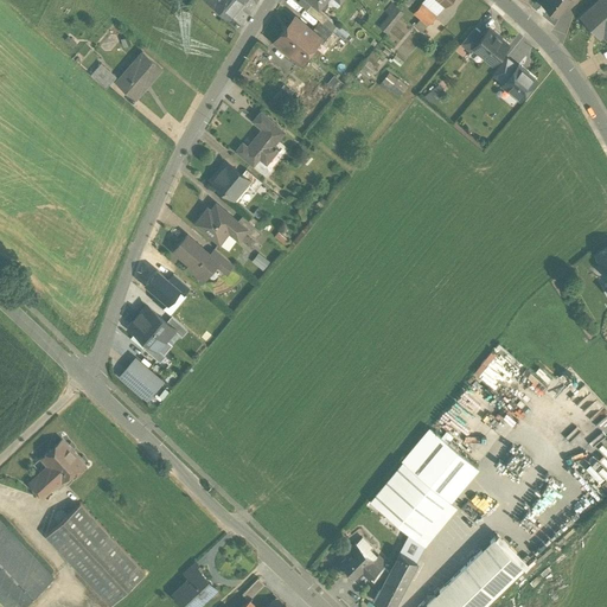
[(208,0),(230,19),(246,0),(208,0)]
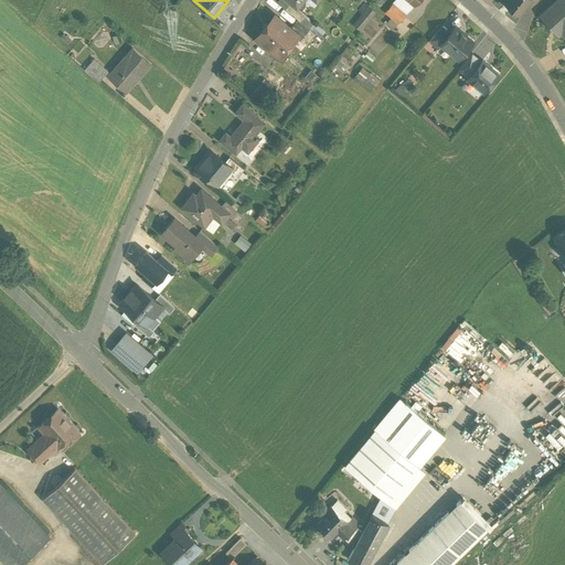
[(414,6),(407,0),(394,0),(393,3),(406,14),(414,6)]
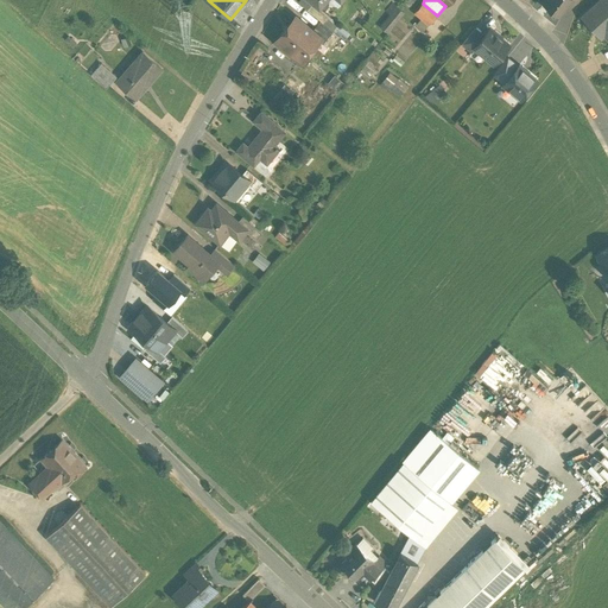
[(545,0),(543,4),(558,17),(571,0),(545,0)]
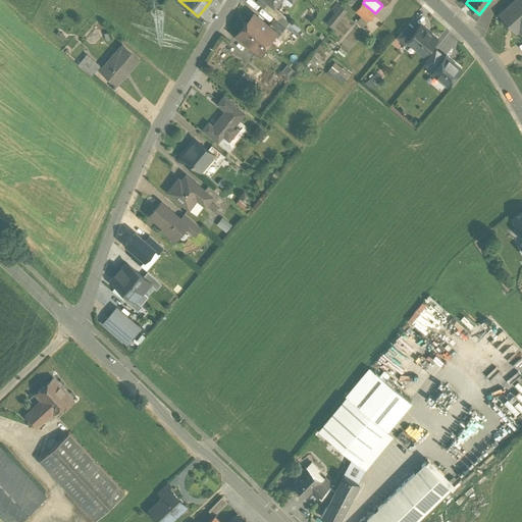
[(521,0),(517,0),(500,16),(508,24),(512,21),(519,29),(518,30),(521,34),(521,0)]
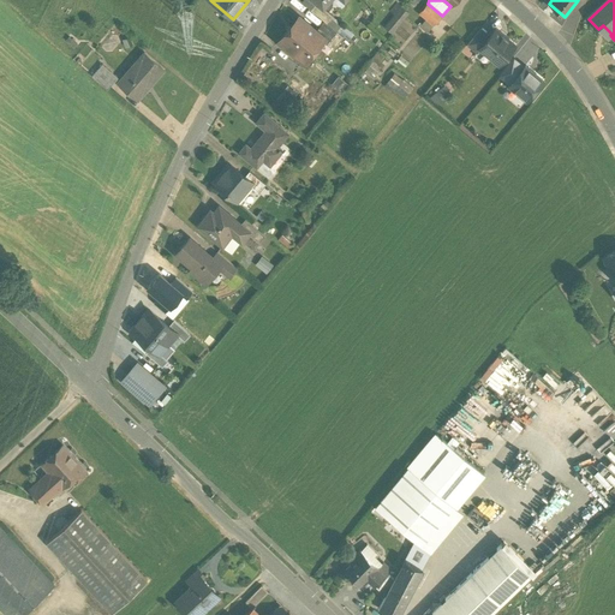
[(333,17),(323,9),(323,10),(316,4),(311,11),(324,22),(327,24),(333,17)]
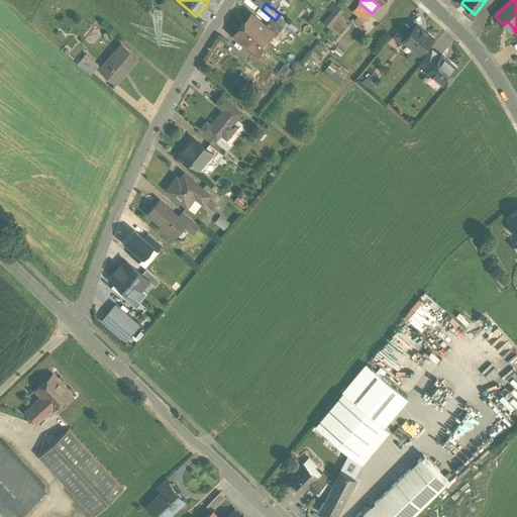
[(333,4),(328,10),(332,13),(327,19),(332,24),(346,8),(340,3),(337,7),(333,4)]
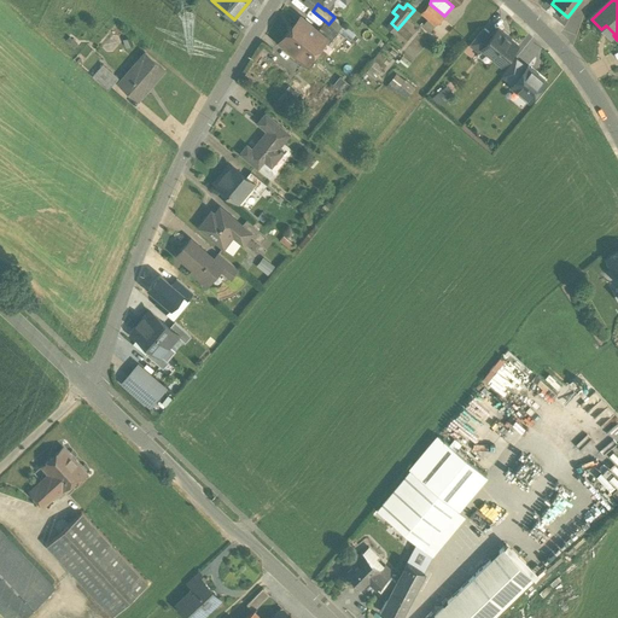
[(444,16),(430,4),(421,13),(436,25),(444,16)]
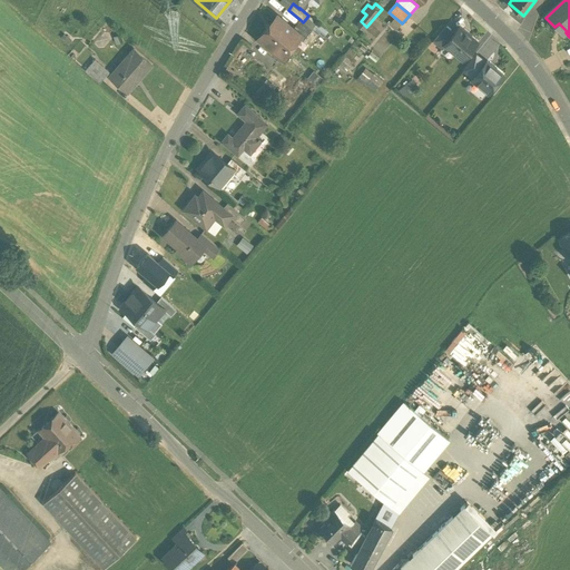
[(276,17),(258,39),(282,58),(297,38),(298,38),(292,31),(285,26),(286,25),(276,17)]
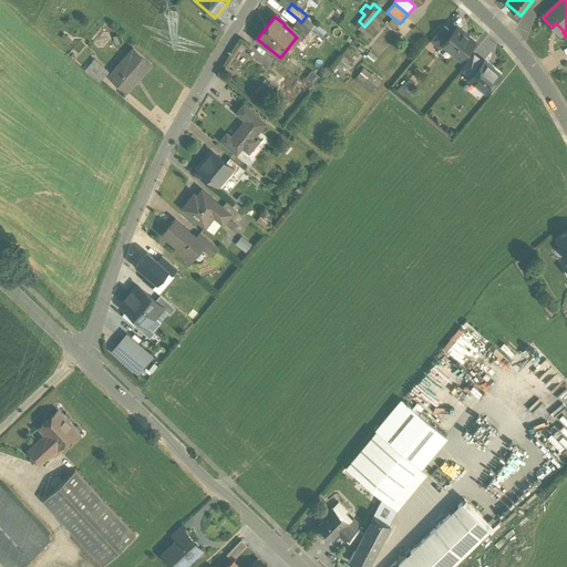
[(301,22),(299,20),(290,31),(297,38),(296,38),(300,41),(310,30),(301,22)]
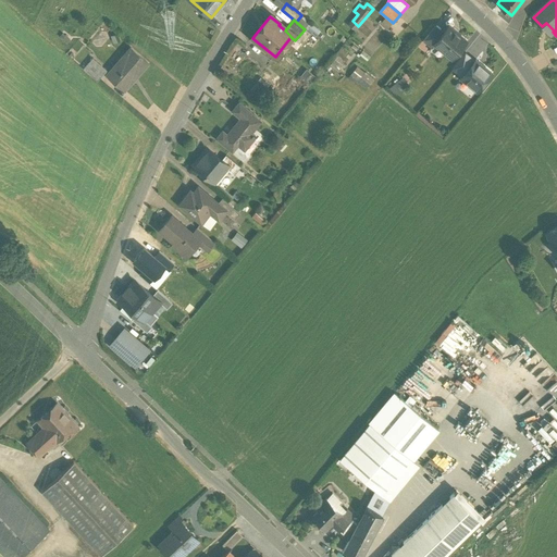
[(435,26),(423,40),(432,48),(435,45),(434,44),(443,34),(435,26)]
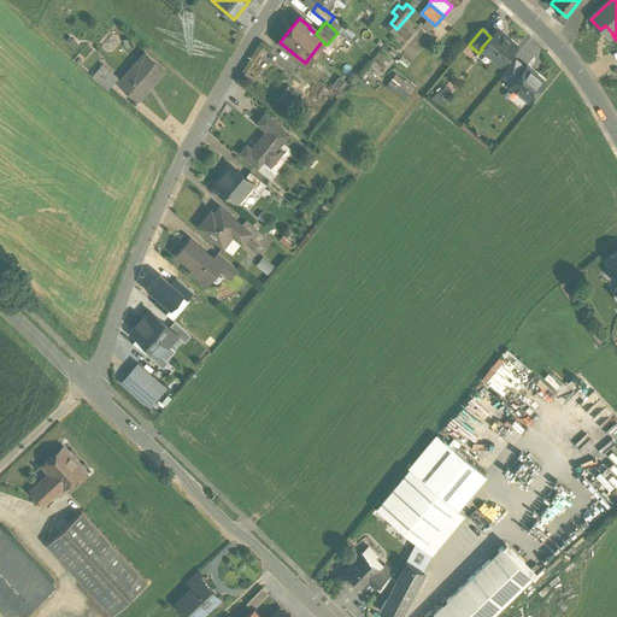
[(491,37),(481,48),(482,50),(500,65),(516,46),(498,29),(491,37)]
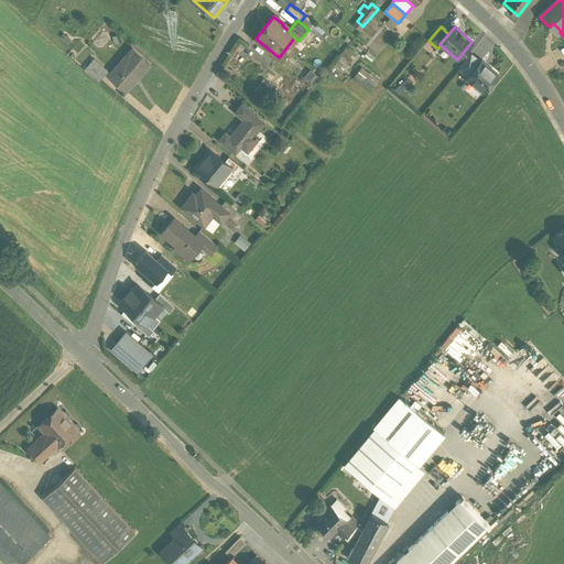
[(132,49),(108,77),(126,91),(150,63),(132,49)]
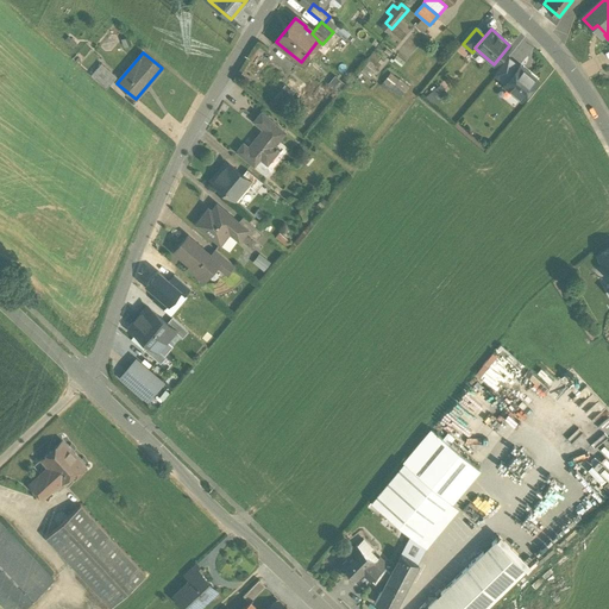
[(508,58),(494,75),(506,83),(519,67),(508,58)]
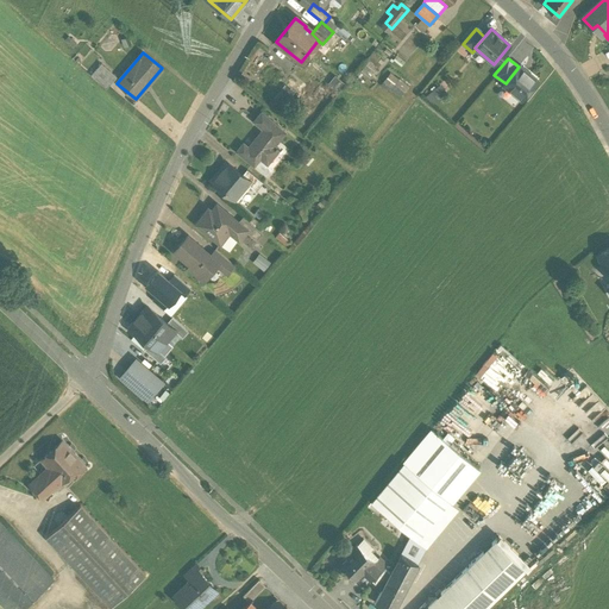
[(117,77),(101,64),(90,76),(106,89),(117,77)]
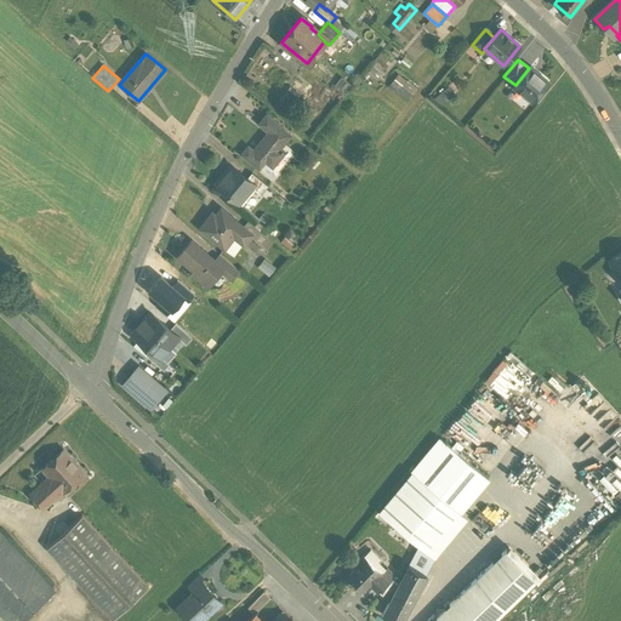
[(548,81),(530,67),(529,68),(516,85),(513,87),(531,102),(548,81)]
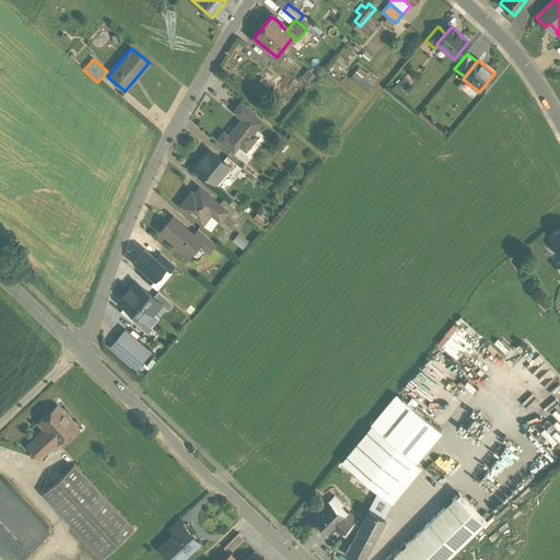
[(357,68),(352,78),(371,86),(375,77),(357,68)]
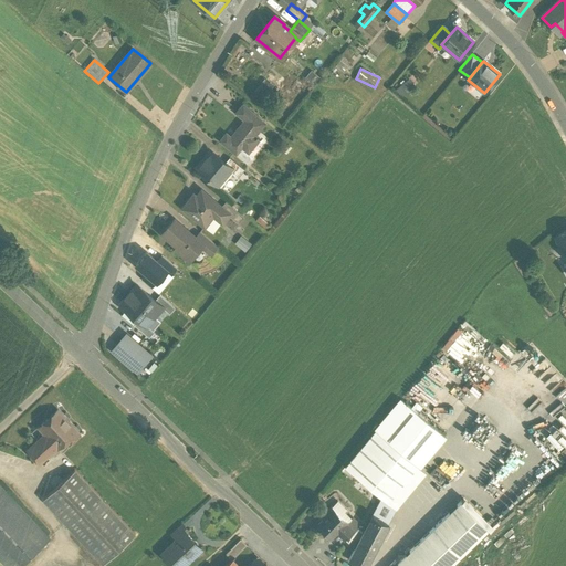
[(415,88),(407,94),(411,100),(419,94),(415,88)]
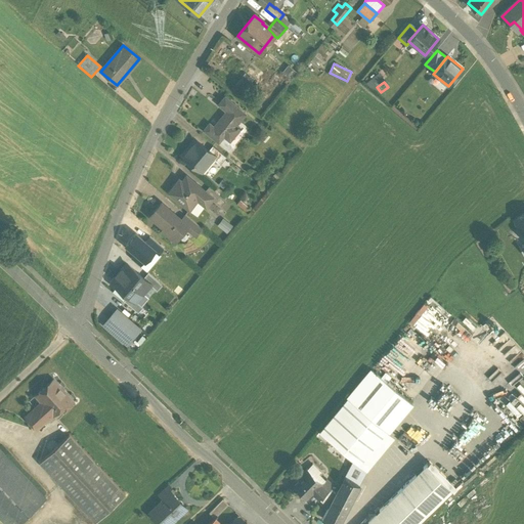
[(228,113),(216,128),(210,123),(205,130),(219,142),(226,134),(230,137),(237,128),(238,130),(241,128),(238,126),(237,126),(235,125),(246,113),(226,96),(219,104),(228,113)]
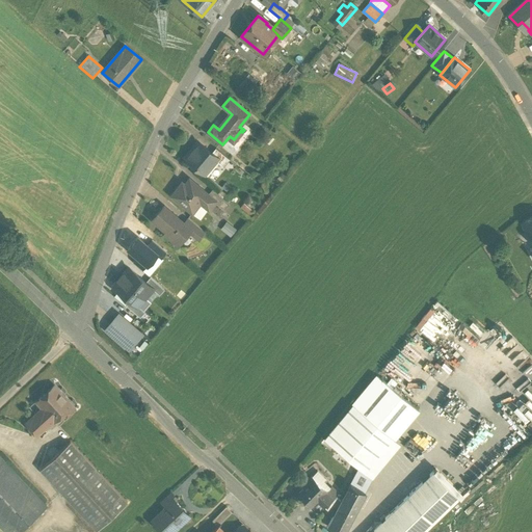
[(212,152),(200,142),(186,158),(197,167),(198,165),(205,170),(210,164),(212,165),(216,160),(218,158),(212,152)]
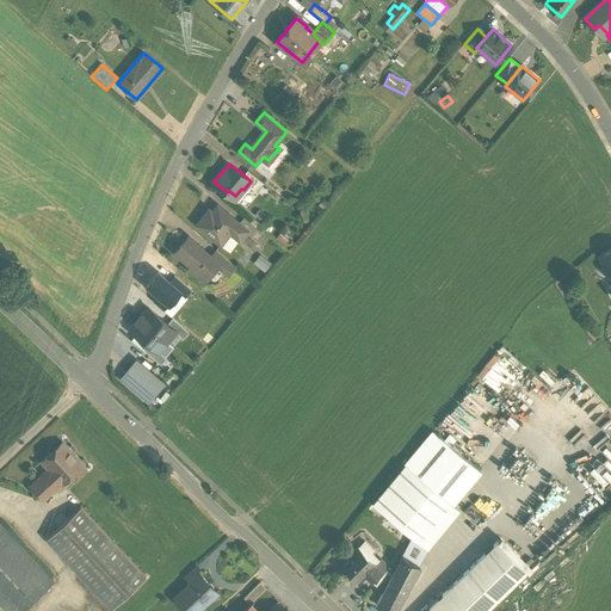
[(264,184),(247,170),(244,174),(251,181),(248,184),(257,192),(264,184)]
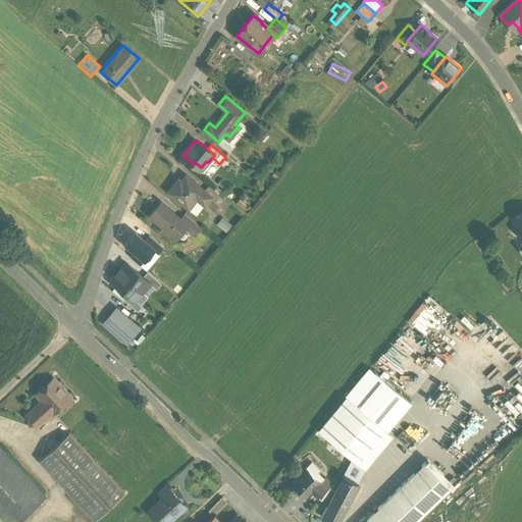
[(205,190),(186,174),(177,186),(174,184),(168,192),(189,208),(197,198),(206,205),(212,198),(212,197),(204,191),(205,190)]
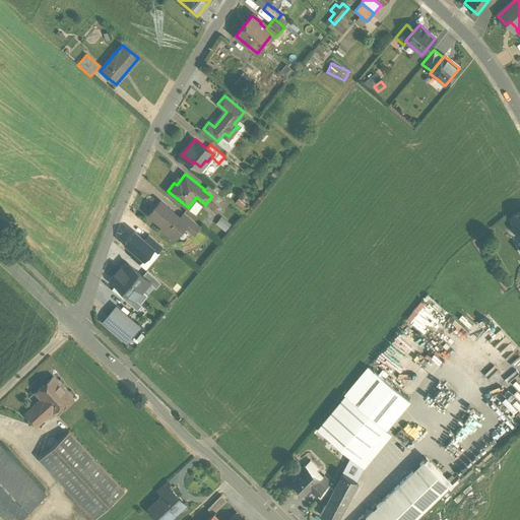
[(224,199),(207,185),(204,189),(203,190),(211,196),(211,197),(219,204),(224,199)]
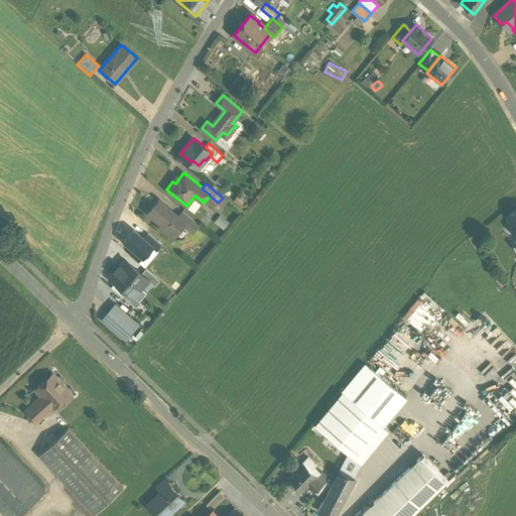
[(178,215),(159,200),(147,214),(161,226),(159,228),(170,237),(182,223),(184,221),(178,215)]
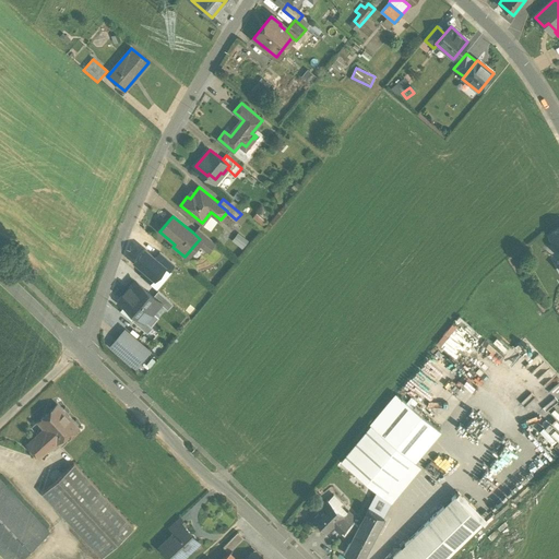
[(215,244),(197,228),(193,233),(200,239),(198,241),(209,251),(215,244)]
